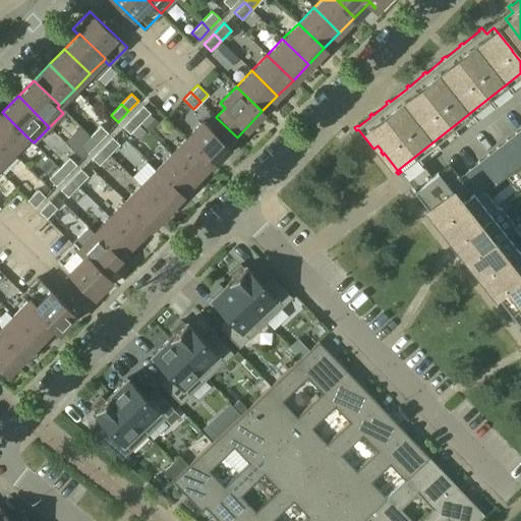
[(132,116),(140,123),(151,113),(142,105),(132,116)]
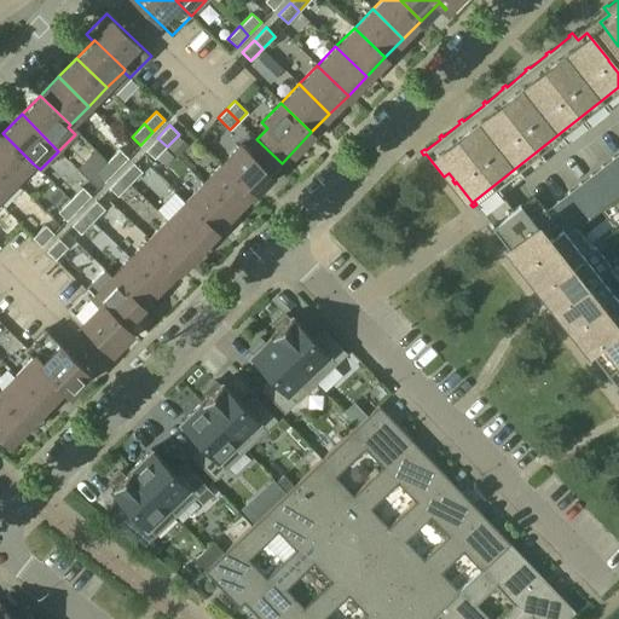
[(3,133),(0,136),(0,167),(15,181),(33,163),(3,133)]
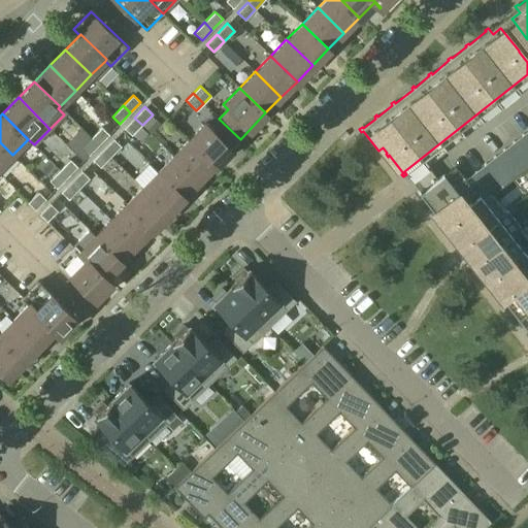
[(142,125),(134,118),(124,128),(132,135),(142,125)]
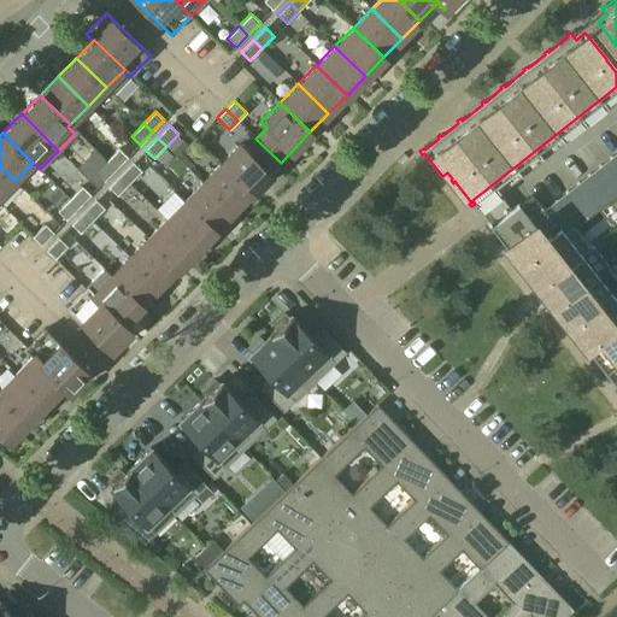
[(251,193),(281,163),(256,139),(245,148),(240,144),(221,163),(251,193)]
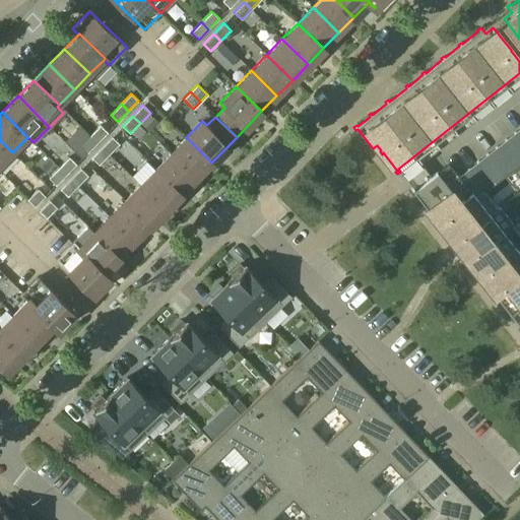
[(100,126),(90,136),(98,142),(108,132),(100,126)]
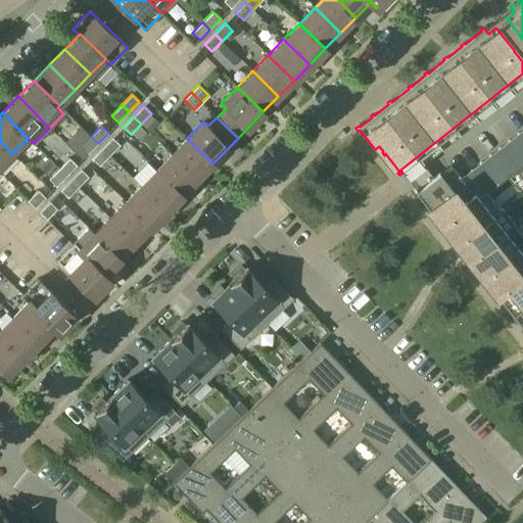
[(522,141),(517,134),(507,141),(522,161),(522,141)]
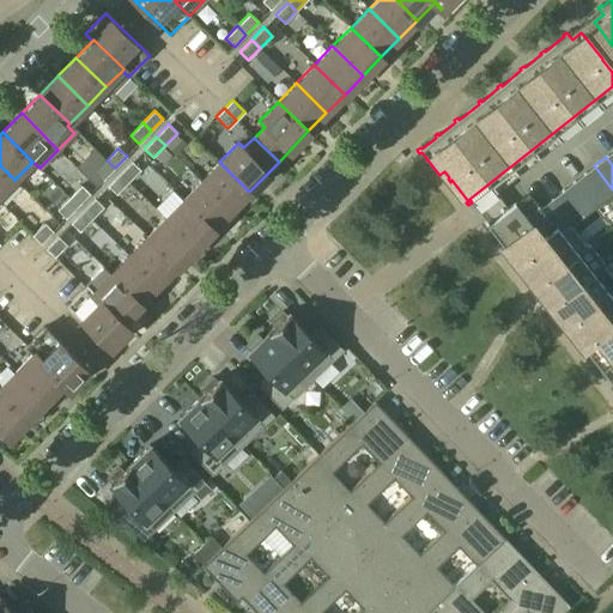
[(115,168),(107,161),(95,173),(103,181),(115,168)]
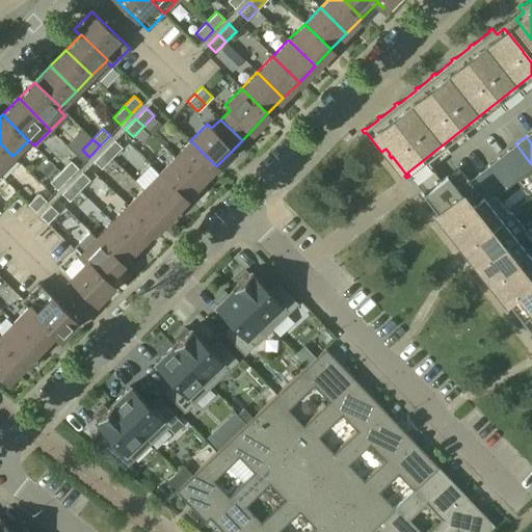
[(114,140),(104,151),(111,158),(122,147),(114,140)]
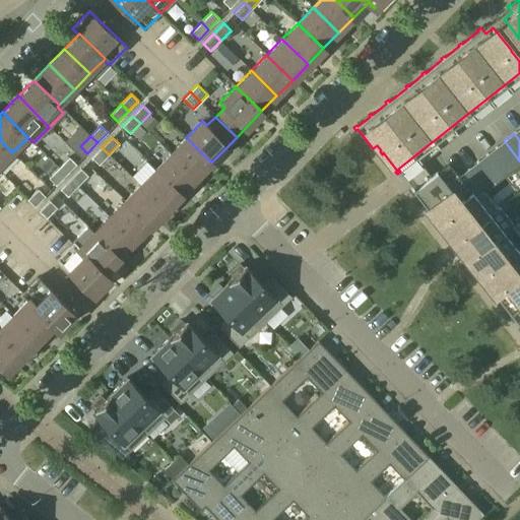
[(186,137),(155,169),(181,194),(211,163),(186,137)]
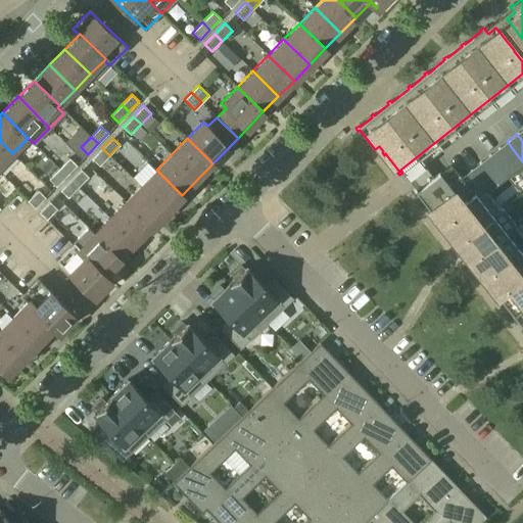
[(0,141),(0,165),(12,153),(0,141)]
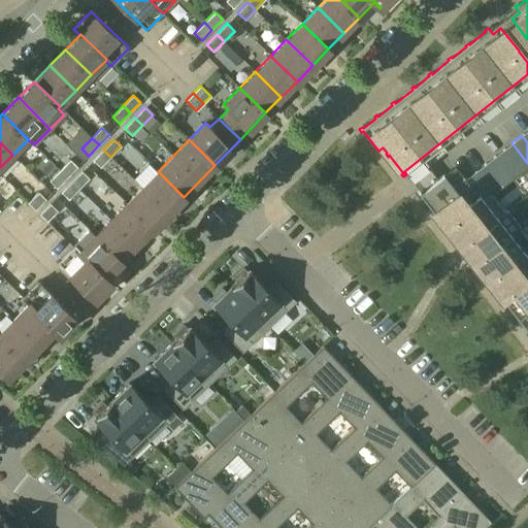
[(527,165),(527,163),(512,142),(502,151),(520,172),(527,165)]
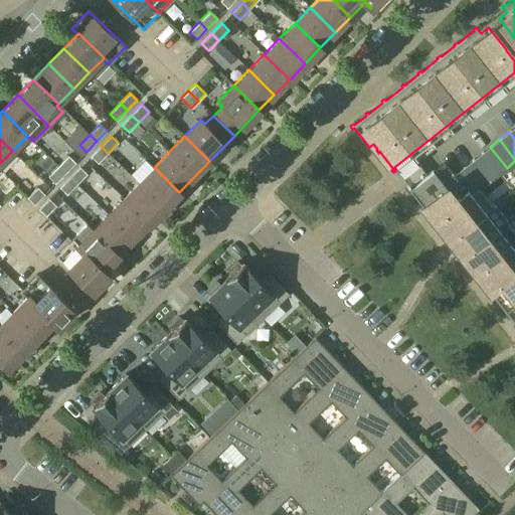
[(108,153),(101,146),(91,156),(98,163),(108,153)]
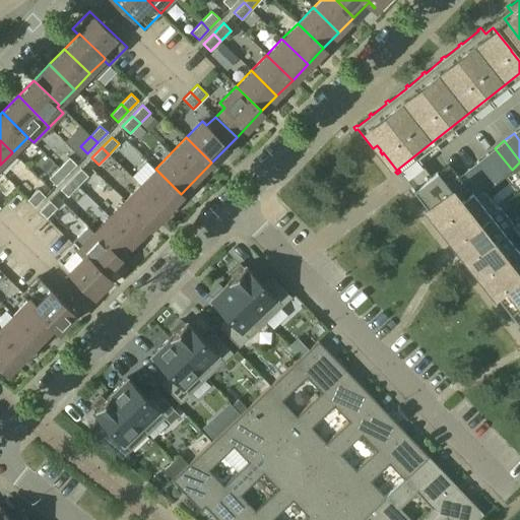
[(512,170),(495,148),(484,155),(502,177),(512,170)]
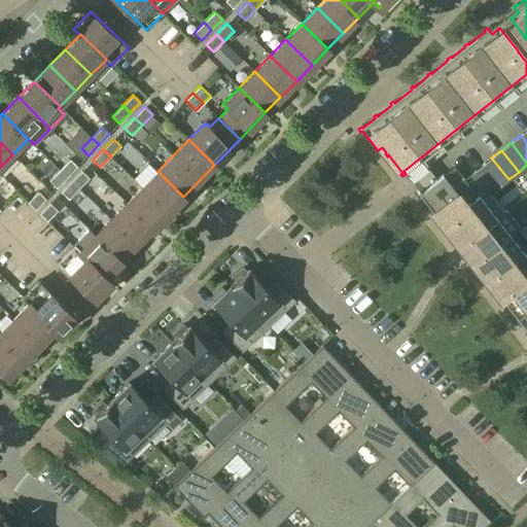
[(508,179),(491,157),(482,165),(499,187),(508,179)]
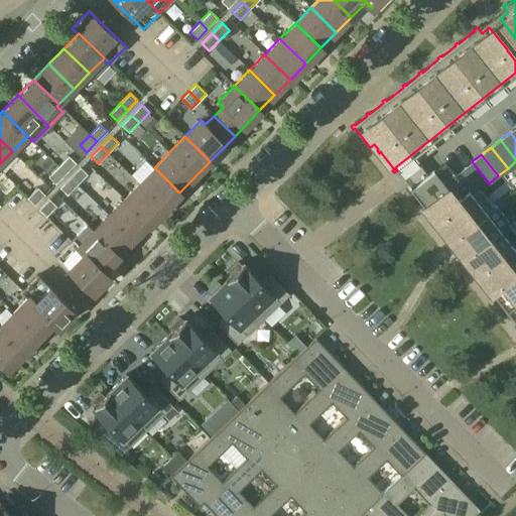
[(68,156),(58,165),(66,173),(76,163),(68,156)]
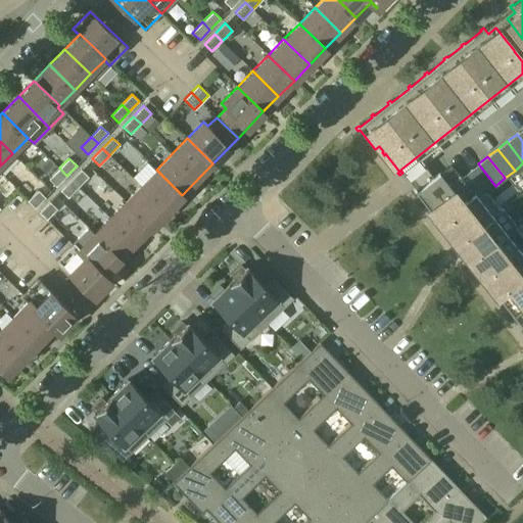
[(495,186),(478,163),(469,172),(486,193),(495,186)]
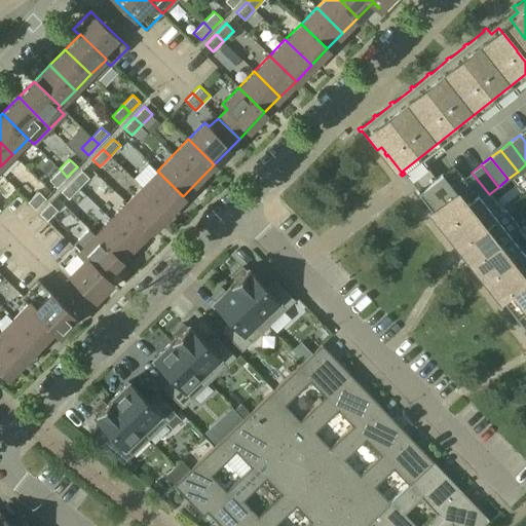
[(67,177),(60,168),(49,180),(57,187),(67,177)]
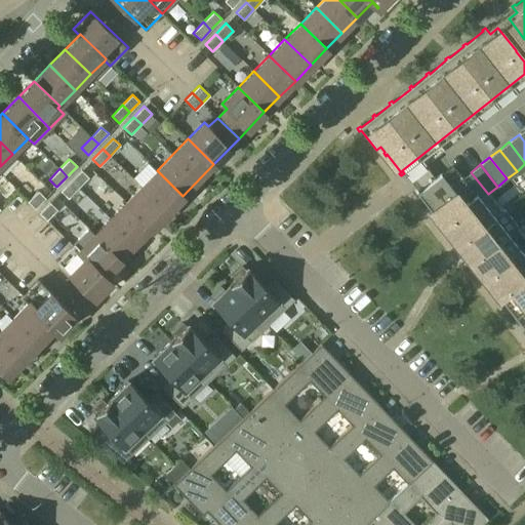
[(81,170),(71,180),(78,188),(89,177),(81,170)]
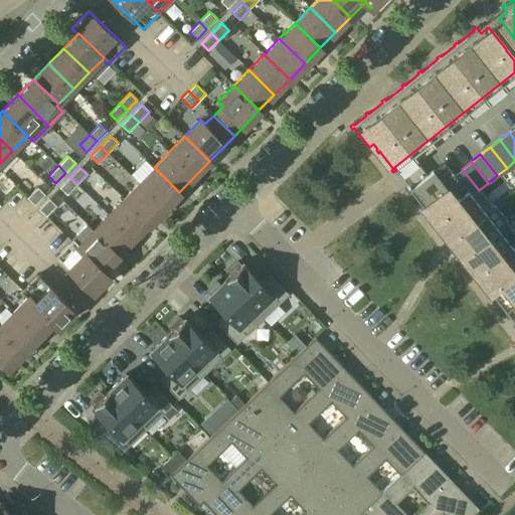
[(154,167),(138,183),(164,208),(179,192),(154,167)]
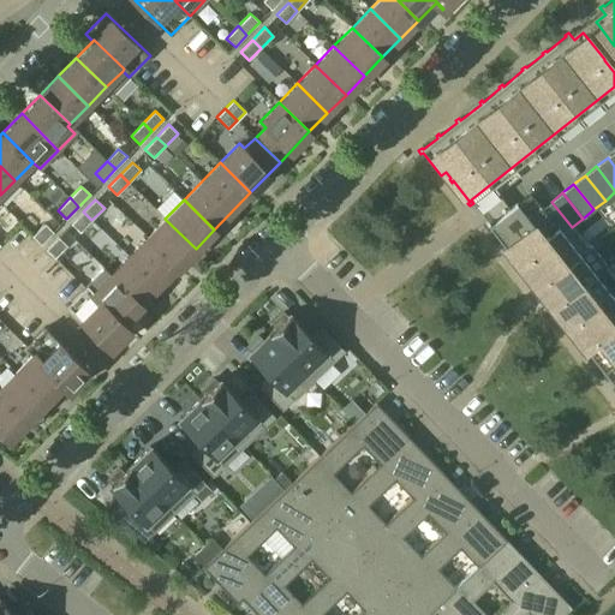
[(551,202),(539,210),(559,234),(560,237),(572,227),(551,202)]
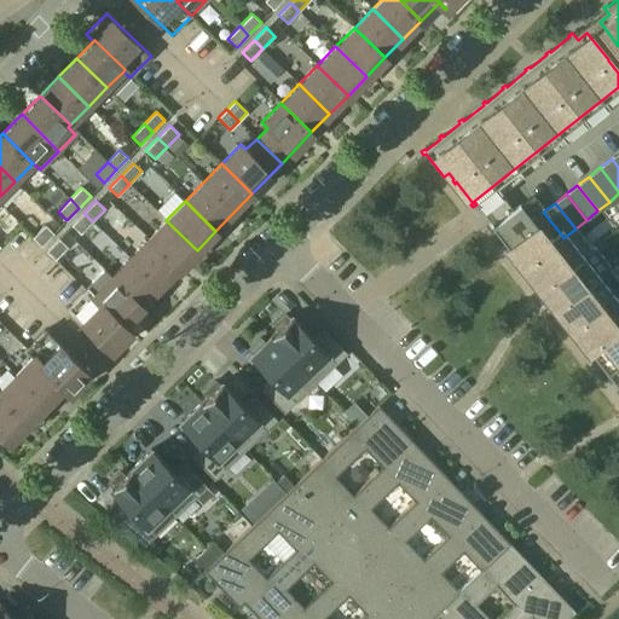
[(562,236),(543,212),(532,221),(519,204),(493,225),(491,223),(487,225),(490,229),(492,227),(507,246),(504,247),(507,250),(509,248),(522,266),(520,267),(521,268),(562,236)]
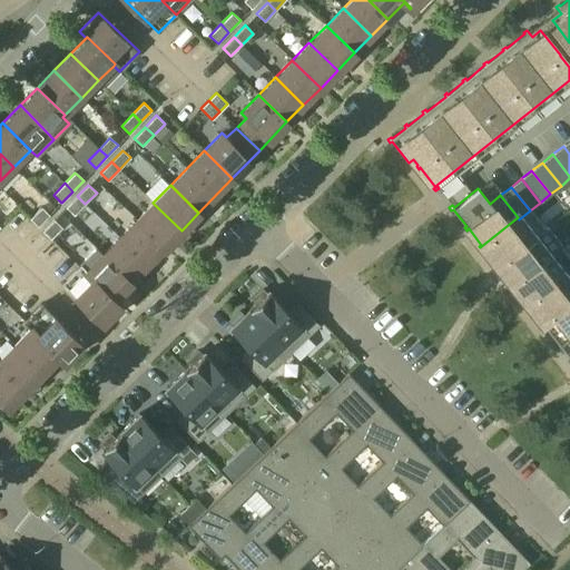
[(85,204),(77,196),(66,207),(75,215),(85,204)]
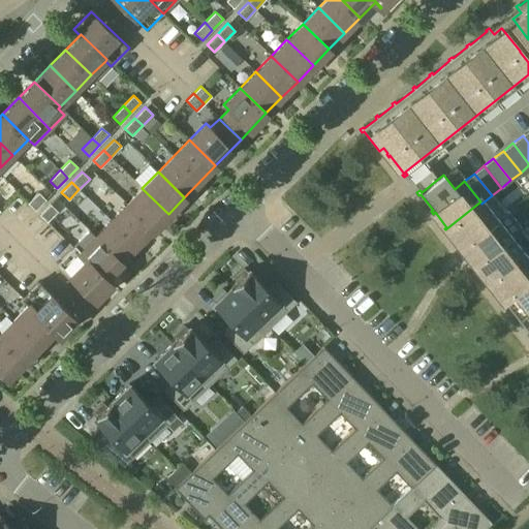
[(142,188),(126,204),(152,229),(168,214),(142,188)]
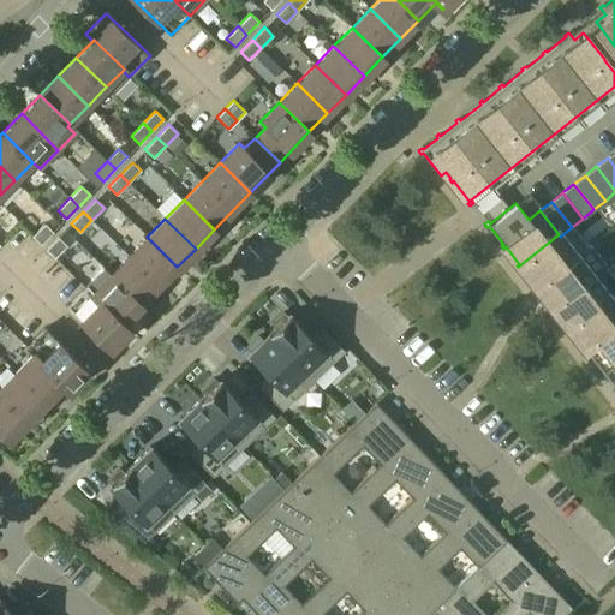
[(33,236),(41,244),(54,232),(45,224),(33,236)]
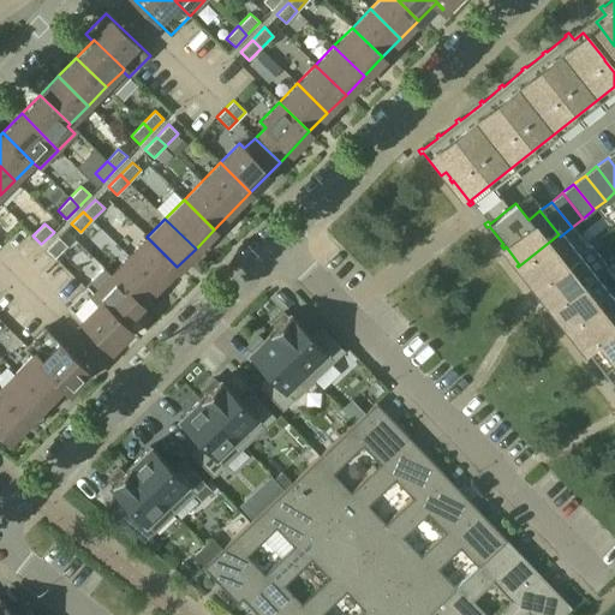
[(578,254),(579,255),(589,248),(572,227),(560,237),(559,234),(518,267),(519,268),(521,267),(535,285),(533,286),(535,287),(578,254)]
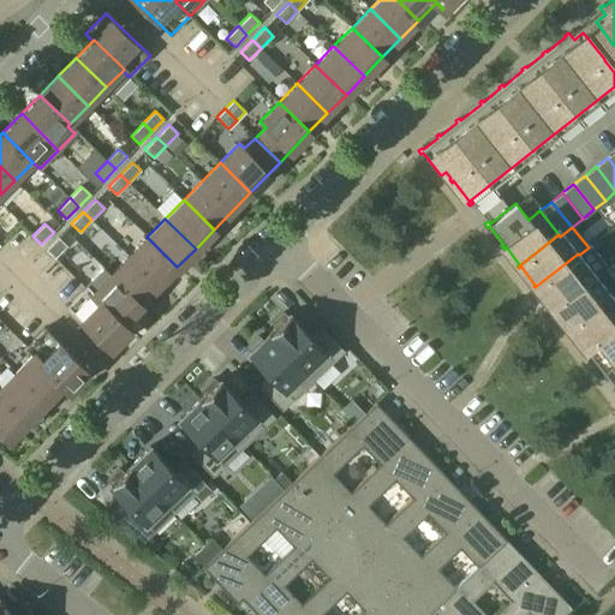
[(47,249),(55,258),(67,245),(59,237),(47,249)]
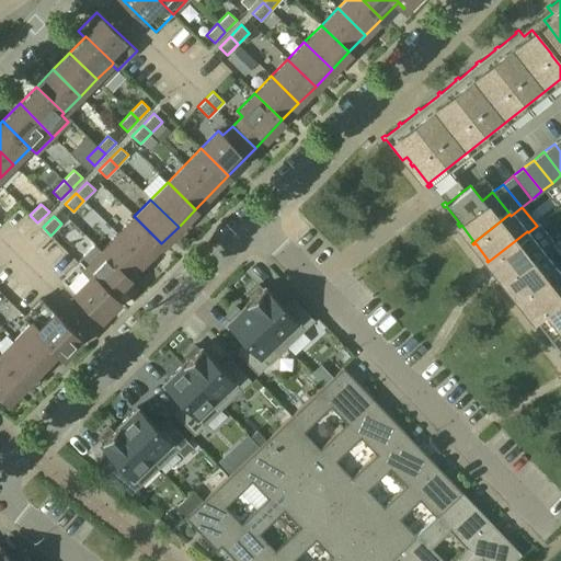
[(134,216),(117,233),(145,261),(161,243),(134,216)]
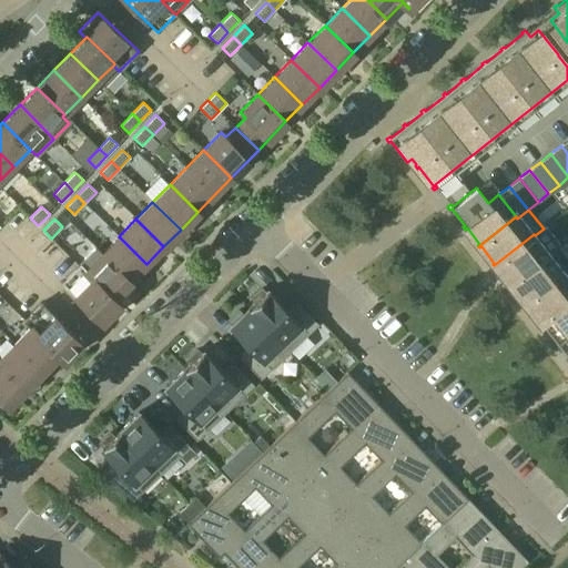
[(534,234),(494,265),(495,267),(496,265),(509,282),(507,283),(508,284),(549,252),(535,235),(534,234)]
